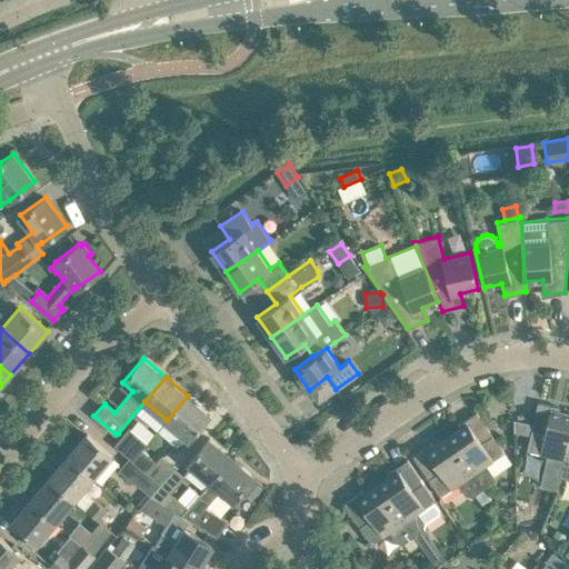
[(189,439),(210,415),(188,396),(167,420),(189,439)]
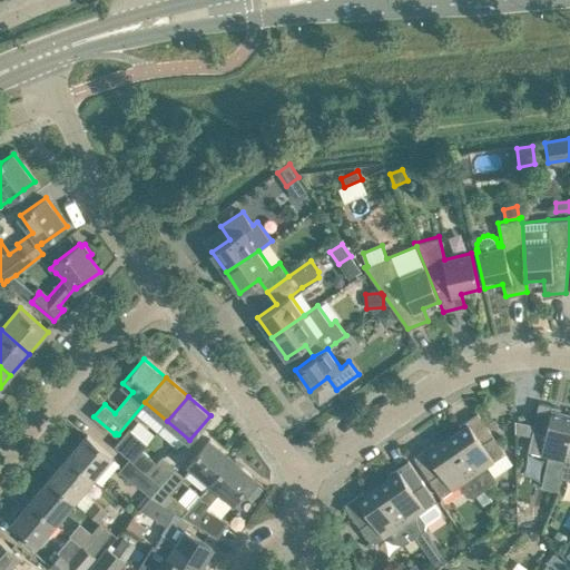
[(561,477),(569,439),(569,414),(560,412),(561,408),(539,403),(528,451),(548,455),(546,468),(549,473),(561,477)]
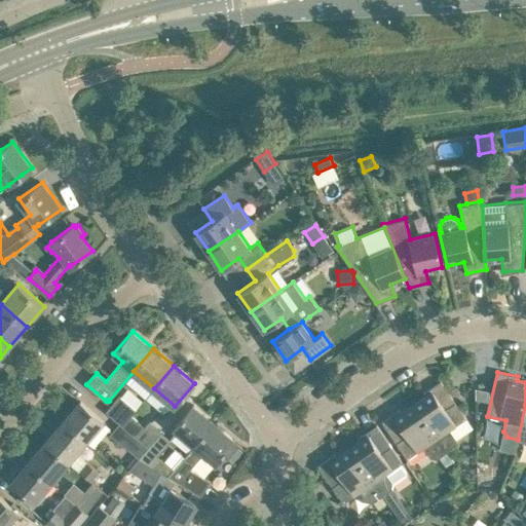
[(473,427),(466,418),(441,380),(423,392),(425,396),(413,404),(446,452),(446,451),(455,445),(456,439),(473,427)]
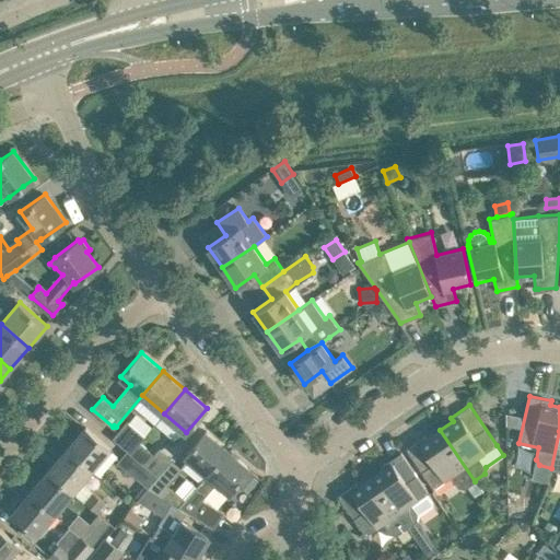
[(130,453),(140,442),(147,435),(128,420),(113,438),(127,451),(130,453)]
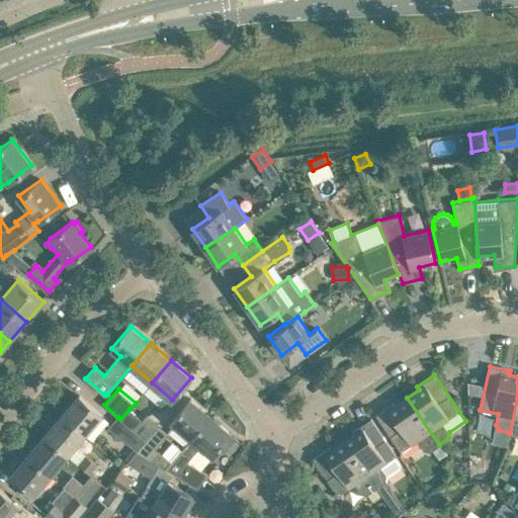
[(62,415),(85,434),(102,414),(79,395),(62,415)]
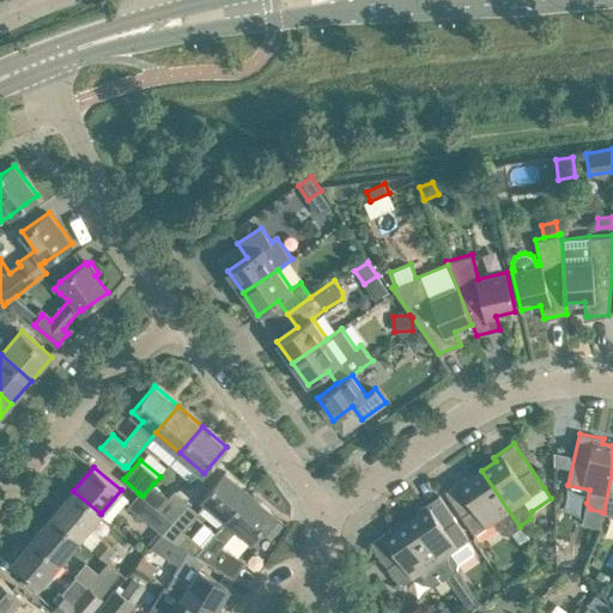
[(520,526),(520,527),(481,471),(467,481),(465,477),(444,491),(474,534),(493,521),(501,533),(509,534),(511,532),(520,544),(528,538),(520,526)]
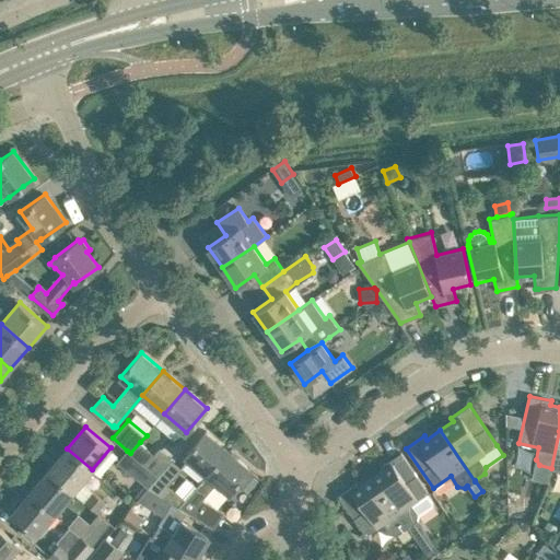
[(208,474),(229,450),(206,431),(185,455),(208,474)]
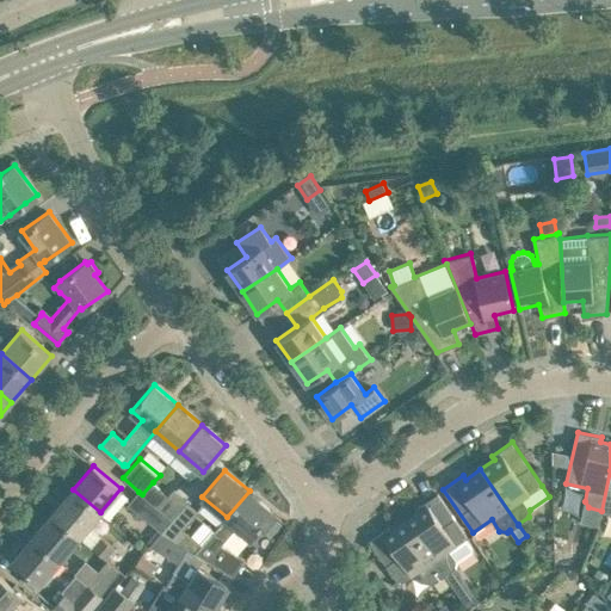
[(172,519),(187,501),(189,500),(174,488),(168,495),(153,482),(142,494),(172,519)]
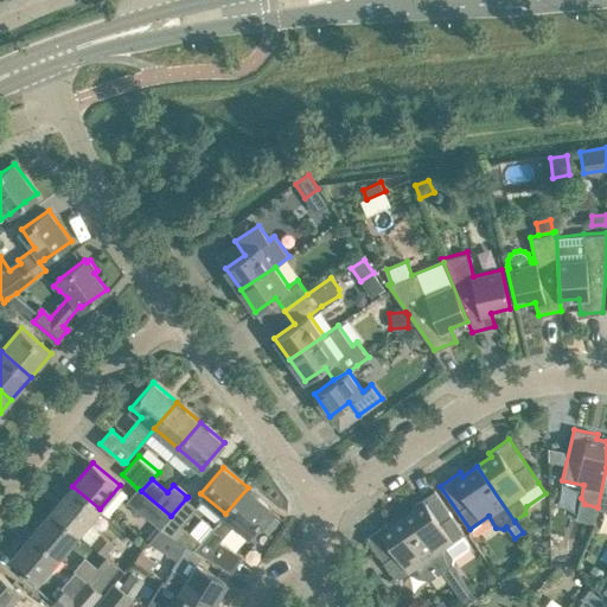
[(72,486),(52,510),(80,532),(93,543),(101,532),(89,522),(100,509),(72,486)]
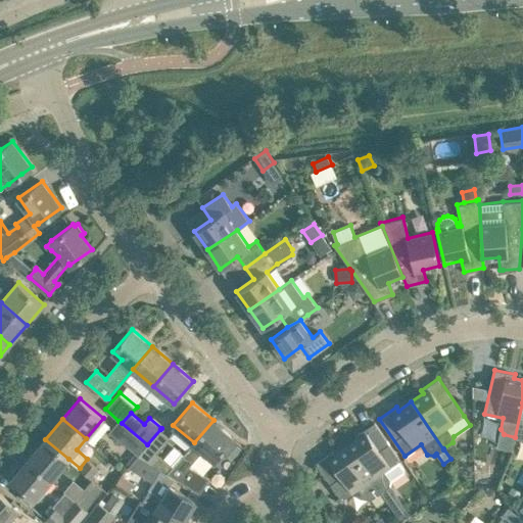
[(169,473),(178,479),(200,493),(209,477),(190,466),(203,450),(215,460),(234,437),(214,420),(194,442),(174,467),(169,473)]
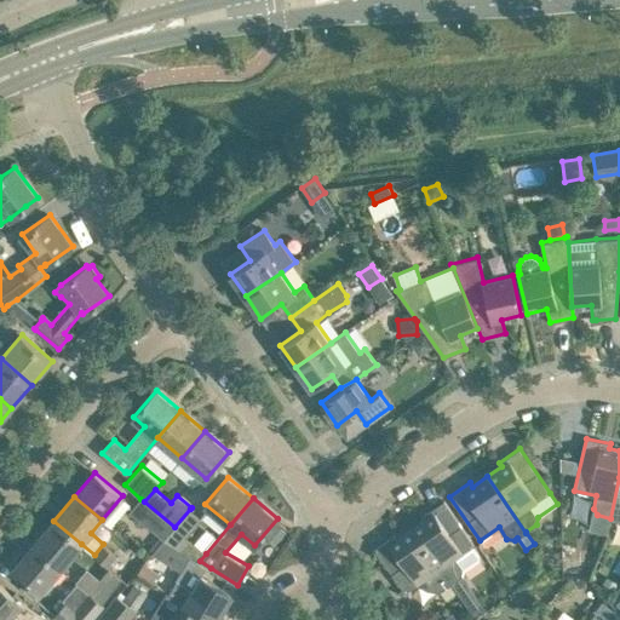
[(174,527),(144,501),(141,499),(130,511),(164,540),(174,527)]
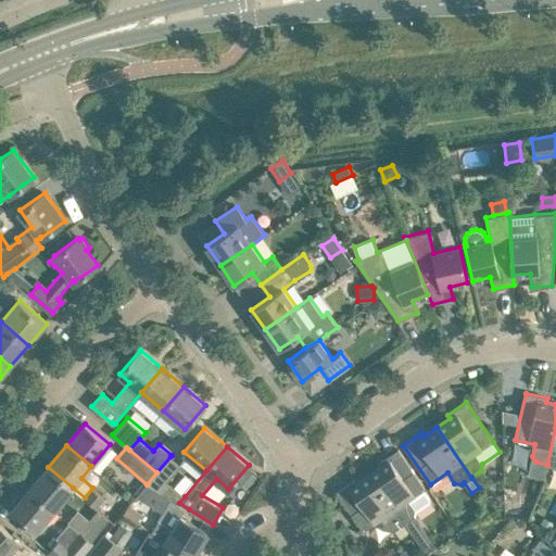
[(430,500),(422,490),(425,488),(399,449),(380,462),(382,465),(369,474),(409,531),(417,526),(412,518),(414,517),(415,509),(430,500)]
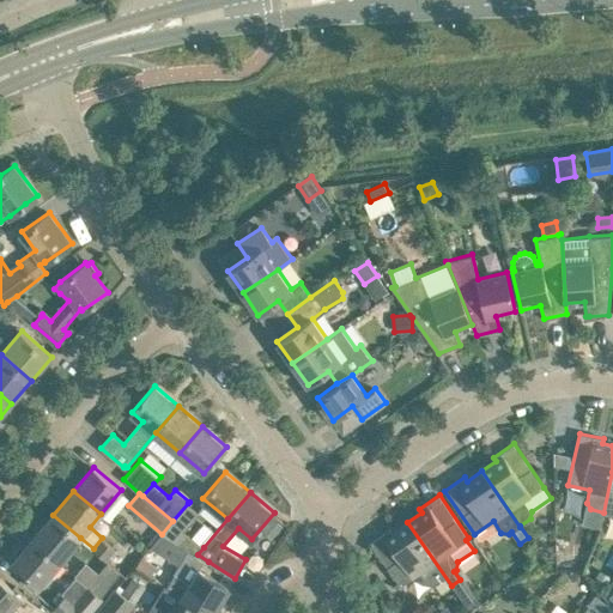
[(204,547),(195,540),(184,530),(201,513),(188,503),(173,521),(162,534),(188,551),(196,556),(198,554),(204,547)]
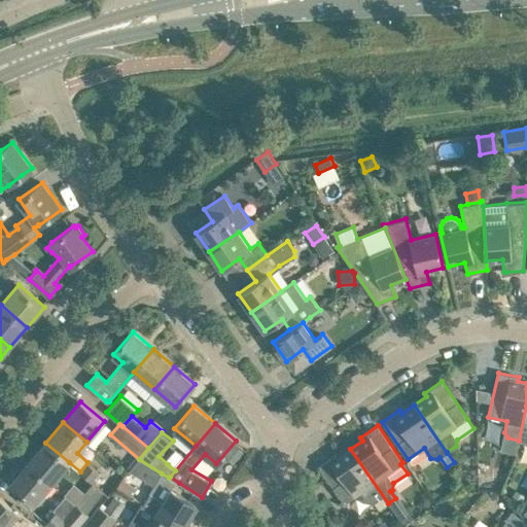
[(51,483),(69,462),(45,443),(29,463),(51,483)]
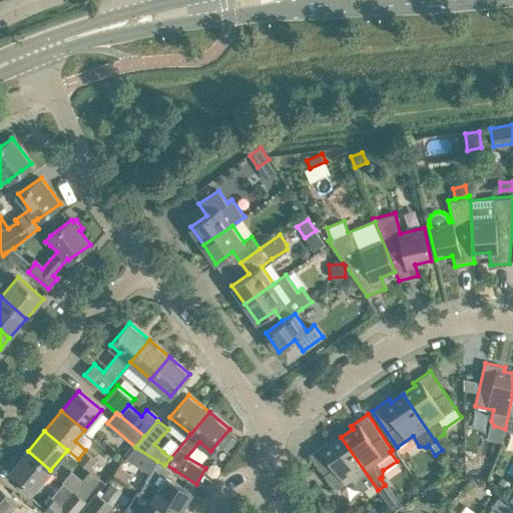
[(227,432),(218,443),(227,451),(236,439),(227,432)]
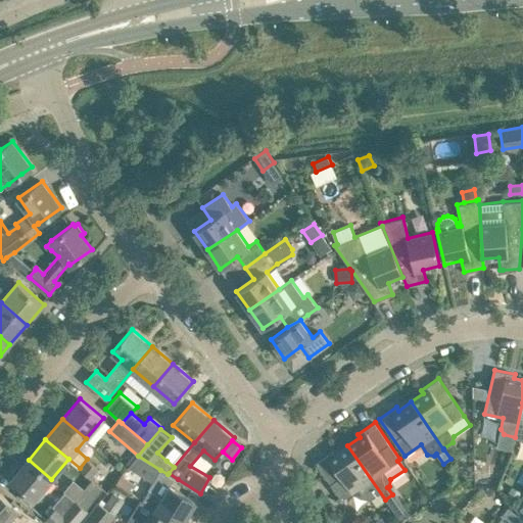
[(376,506),(385,500),(347,445),(335,454),(333,450),(316,462),(341,500),(358,488),(364,497),(371,500),(376,506)]
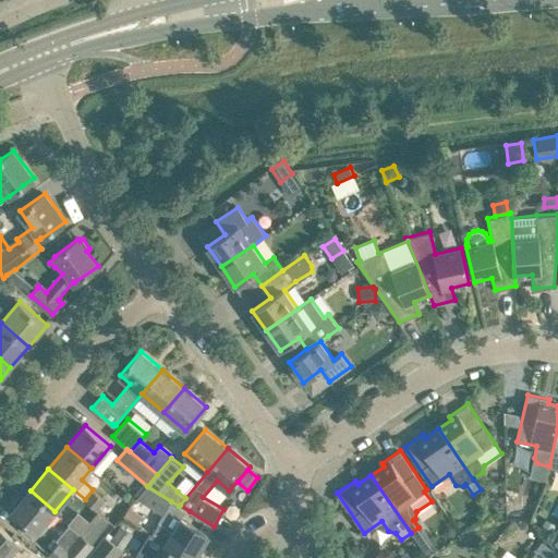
[(164,514),(171,501),(147,486),(137,498),(164,514)]
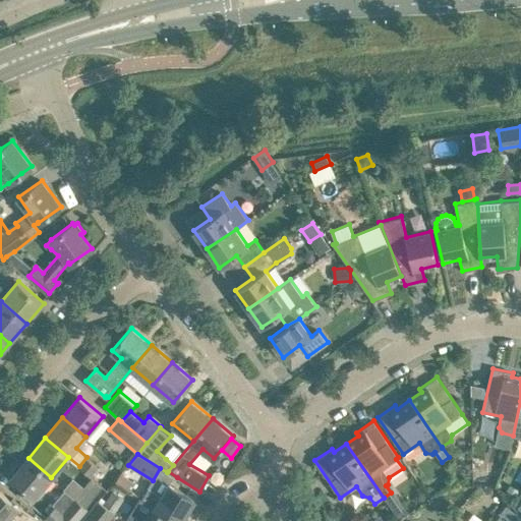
[(92,477),(99,483),(105,475),(97,469),(99,467),(87,457),(79,466),(92,477)]
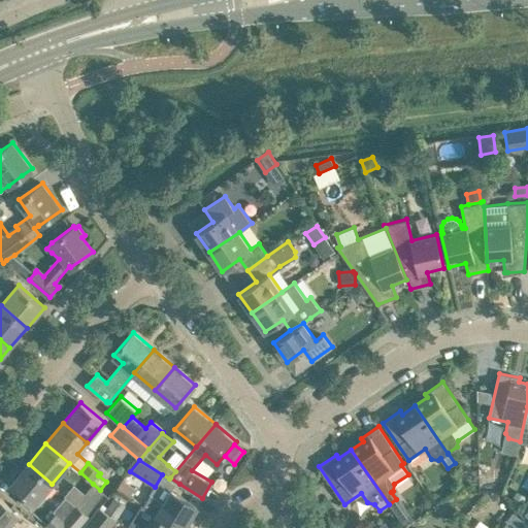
[(52,484),(29,464),(21,472),(18,470),(8,481),(11,484),(10,485),(34,504),(52,484)]
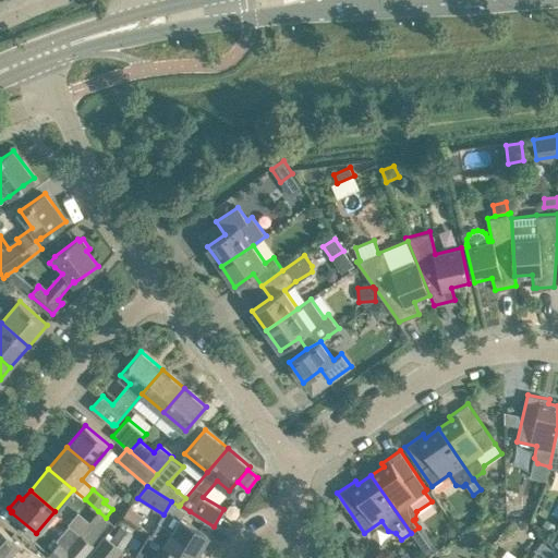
[(106,518),(98,511),(88,523),(89,523),(81,534),(92,543),(109,520),(106,518)]
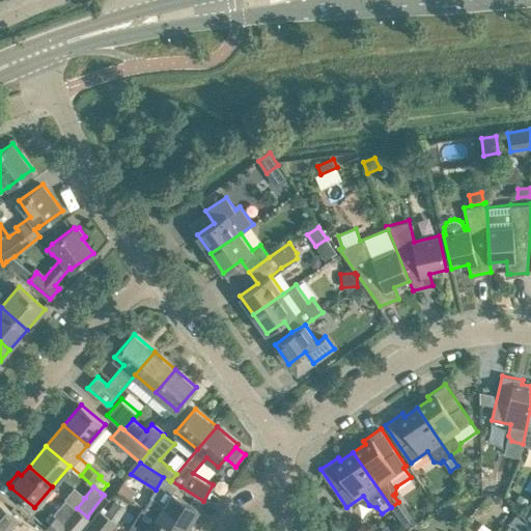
[(184,530),(198,508),(176,495),(173,493),(165,506),(152,497),(145,508),(159,516),(182,530),(184,530)]
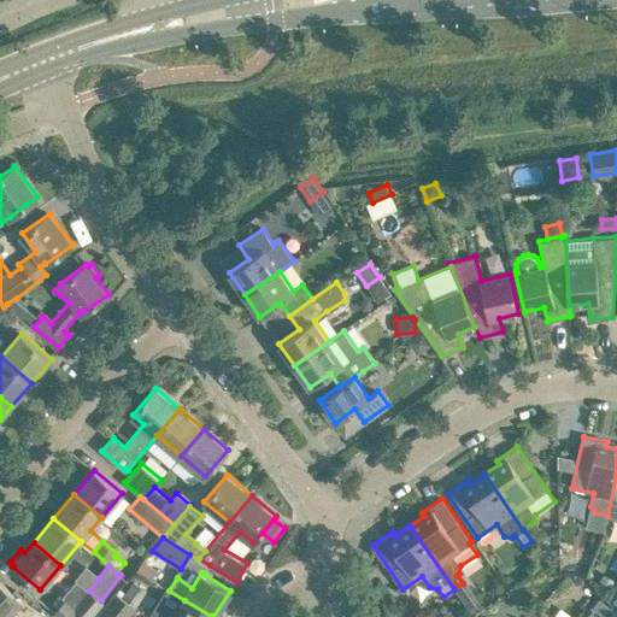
[(123,597),(135,605),(146,588),(134,580),(134,581),(123,597)]
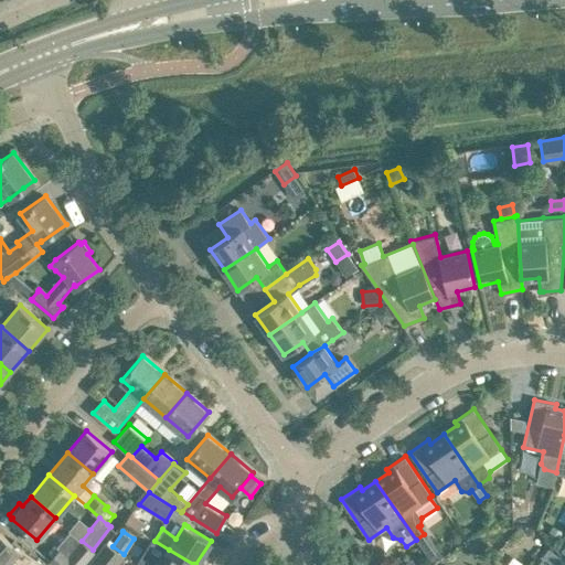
[(0,532),(0,564),(19,564),(11,558),(20,550),(0,532)]
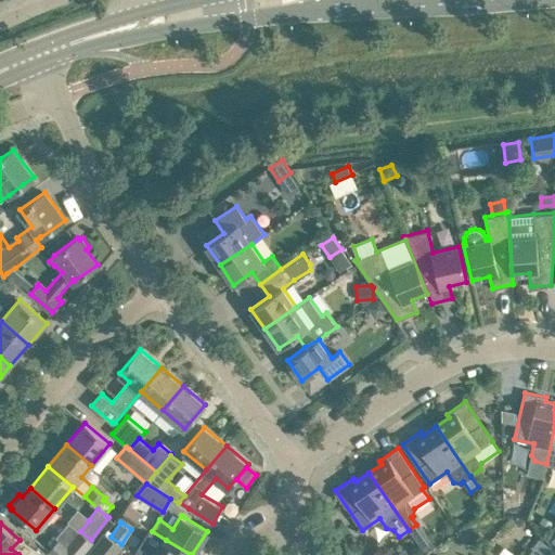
[(61,538),(48,552),(51,554),(84,554),(94,542),(91,540),(80,531),(68,545),(61,538)]
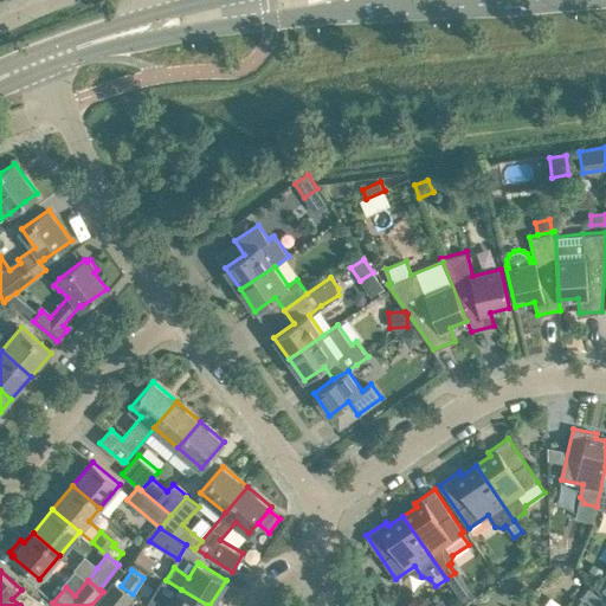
[(124,605),(134,594),(133,594),(121,586),(114,581),(94,605),(124,605)]
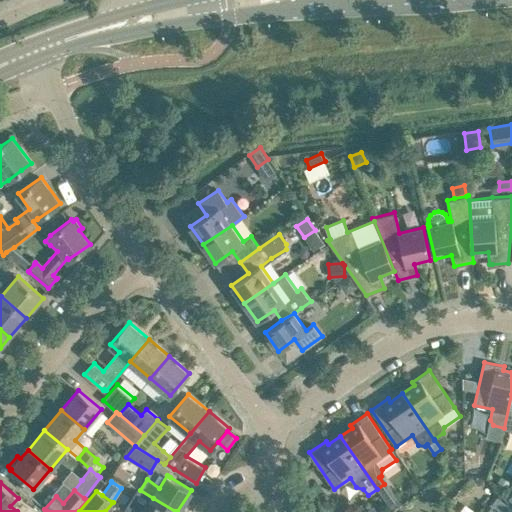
[(175,511),(153,498),(147,507),(132,498),(124,510),(126,511),(175,511)]
